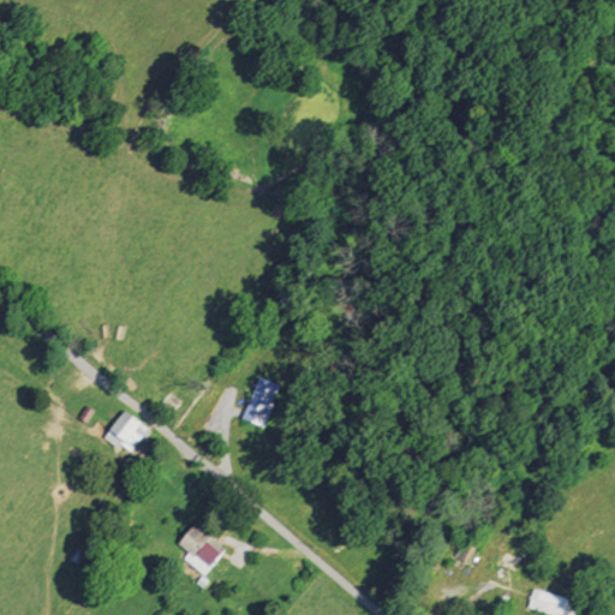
[(243,419),(260,377),(280,386),(264,428),(243,419)]
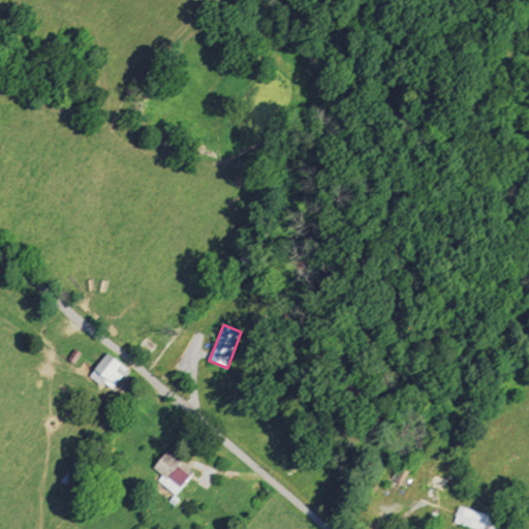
[(130,369),(114,389),(106,382),(103,386),(91,376),(110,352),(130,369)]
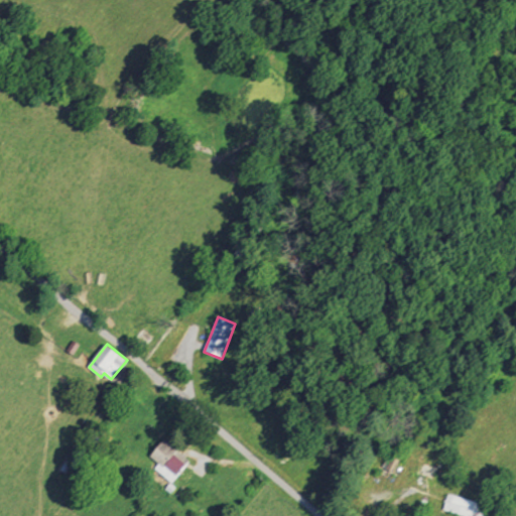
[(165,439),(151,457),(159,464),(155,469),(172,483),(190,461),(165,439)]
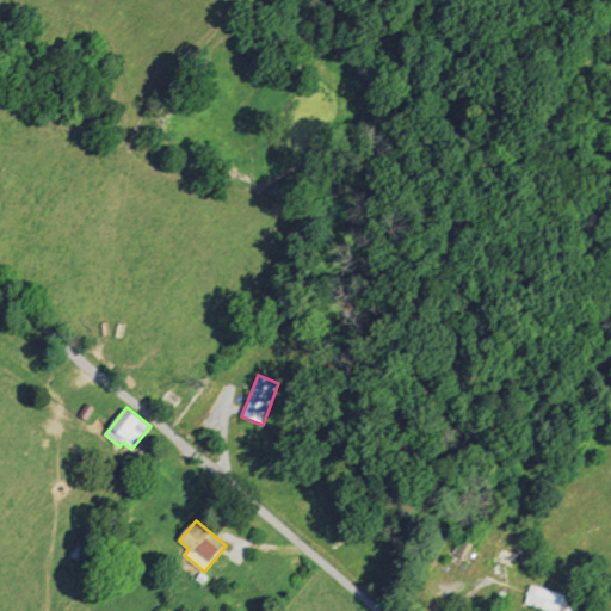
[(548,610),(574,610),(579,597),(530,585),(525,605),(548,610)]
